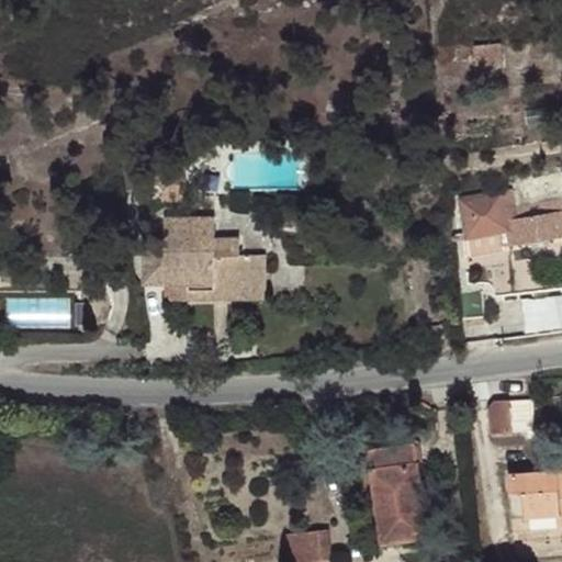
[(474,65),(502,60),(499,44),(472,47),(474,65)]
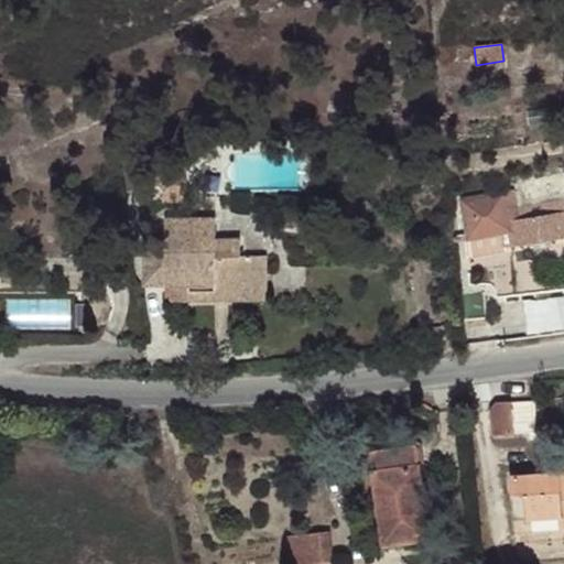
[(544,152),(562,149),(561,139),(542,142),(544,152)]
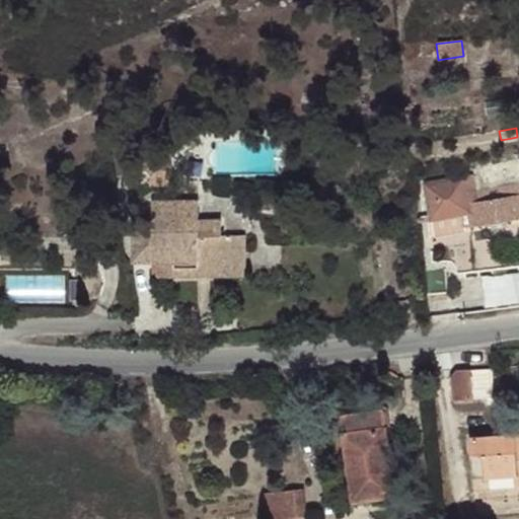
[(518,184),(473,194),(470,177),(425,186),(430,218),(458,214),(467,212),(470,226),(489,223),(490,227),(494,228),(504,227),(507,223),(506,219),(518,217),(518,184)]
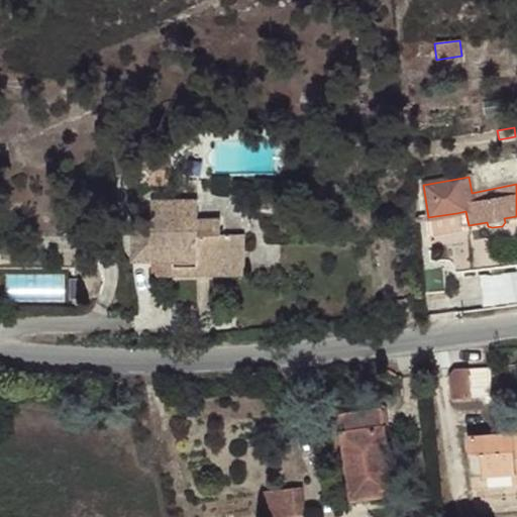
[(173,259),(174,274),(245,274),(244,234),(220,233),(220,219),(197,220),(197,200),(152,200),(153,220),(135,220),(134,259),(152,259),(173,259)]
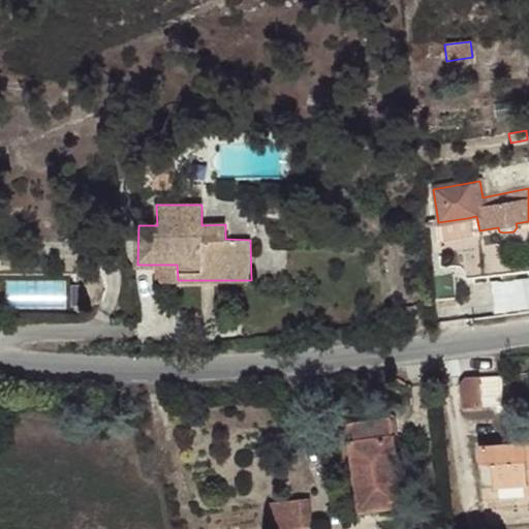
[(476,216),(467,218),(470,232),(479,230),(476,216)]
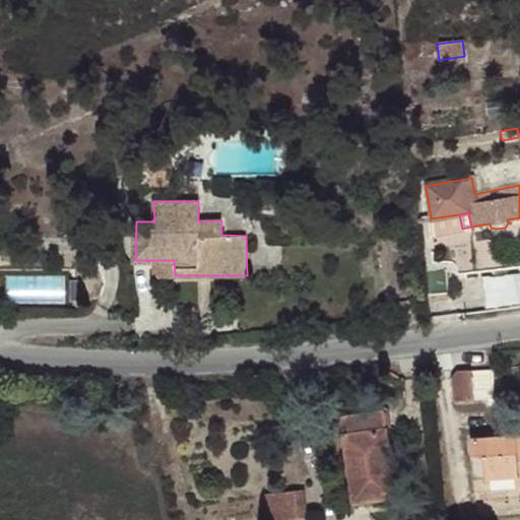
[(154,274),(175,275),(174,260),(153,260),(154,274)]
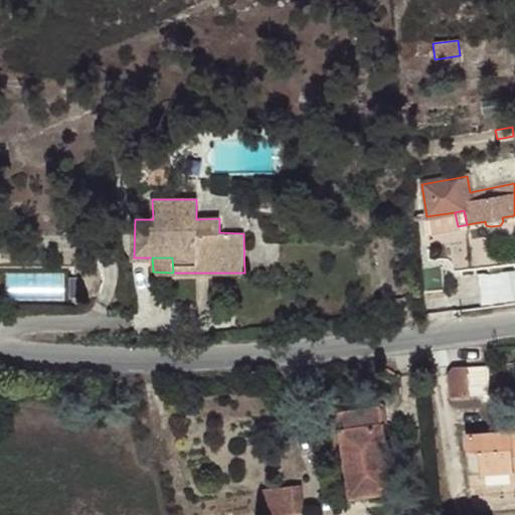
[(425,297),(443,295),(440,268),(422,270),(425,297)]
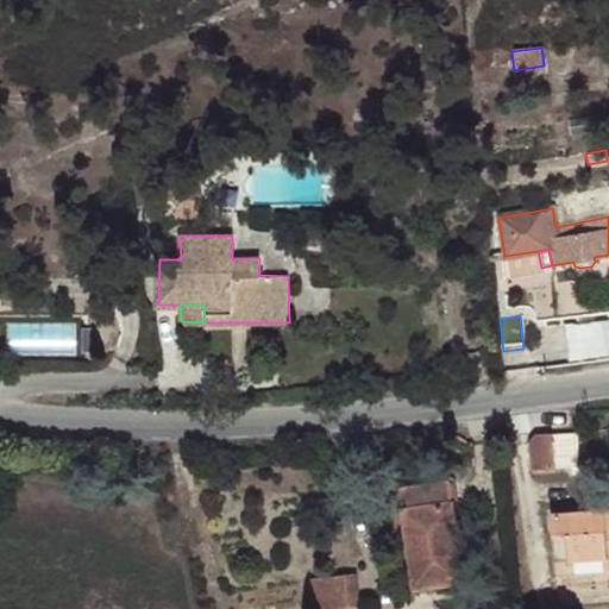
[(12,321),(12,351),(80,350),(80,321),(12,321)]
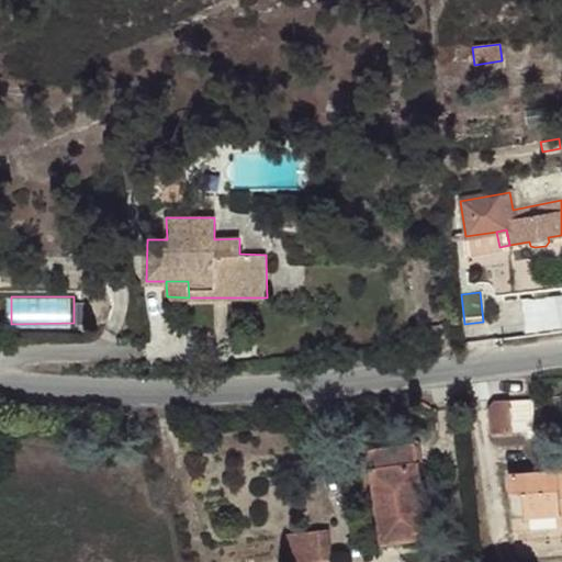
[(512,433),(507,398),(489,401),(491,435),(512,433)]
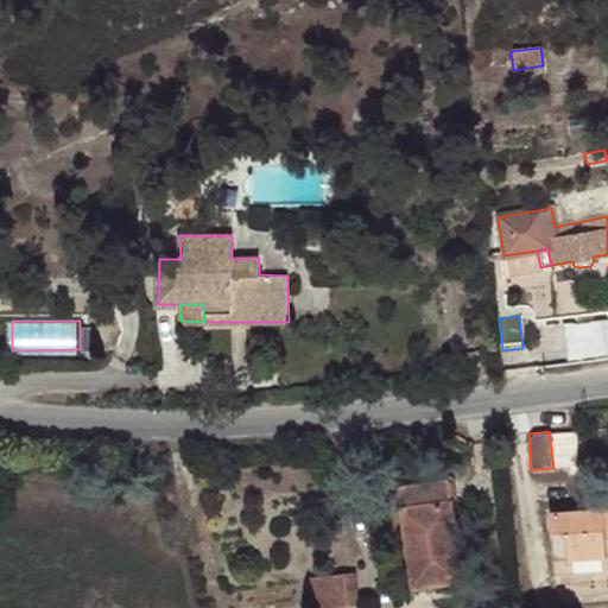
[(461,582),(447,483),(400,489),(411,589),(461,582)]
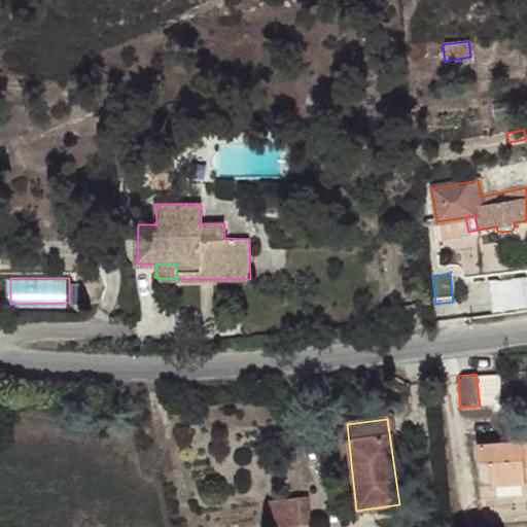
[(491,483),(479,484),(481,499),(510,496),(511,505),(526,504),(525,495),(526,494),(526,435),(523,436),(523,442),(476,446),(477,462),(489,460),(491,483)]
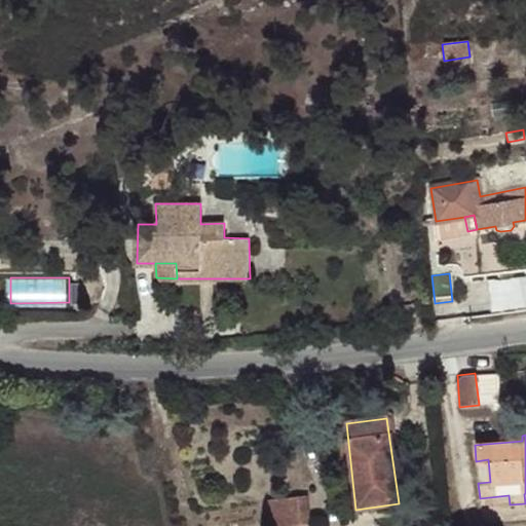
[(476,461),(478,483),(490,482),(488,459),(476,461)]
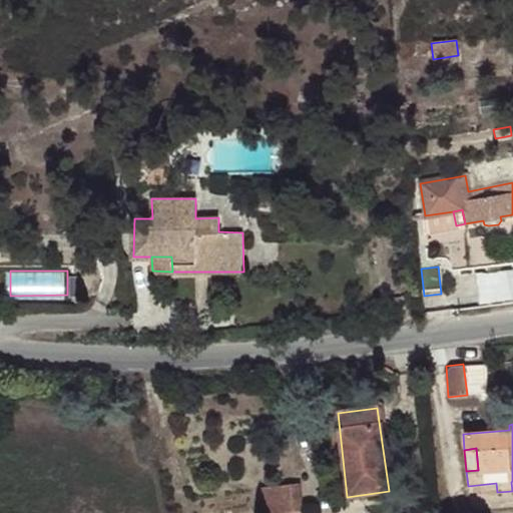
[(294,512),(293,512),(290,485),(261,489),(264,512),(299,512),(294,512)]
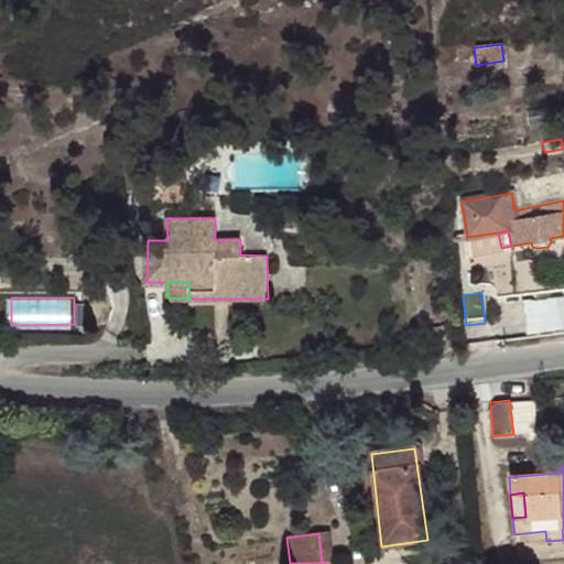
[(328,533),(318,533),(322,563),(323,563),(328,563),(332,562),(328,533)]
